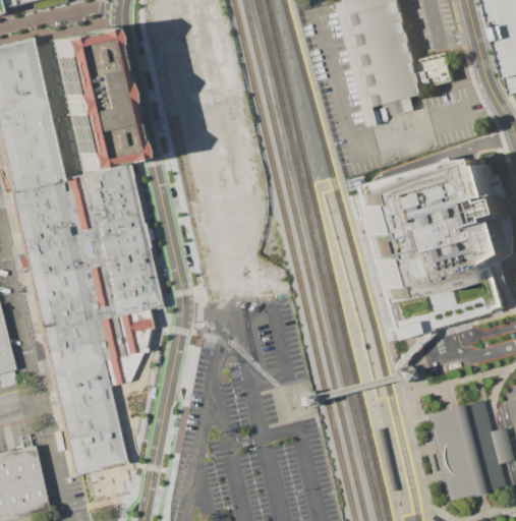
[(0,0),(0,12),(3,6),(30,0),(0,0)]
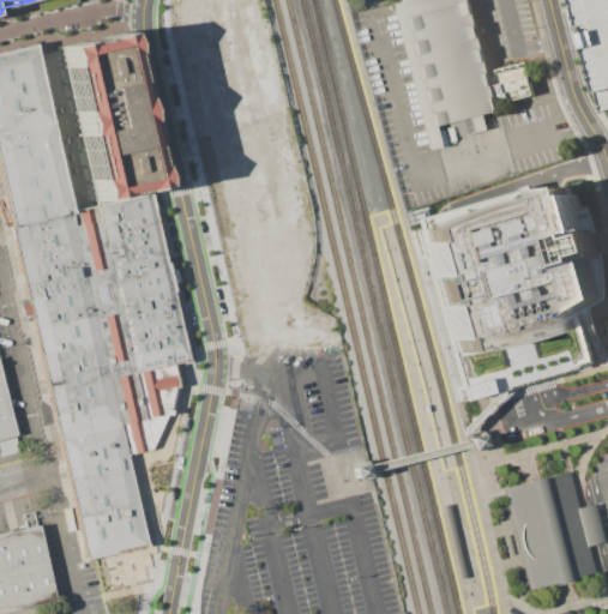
[(395,5),(431,152),(444,149),(439,127),(499,113),(471,0),(403,0),(404,2),(395,5)]
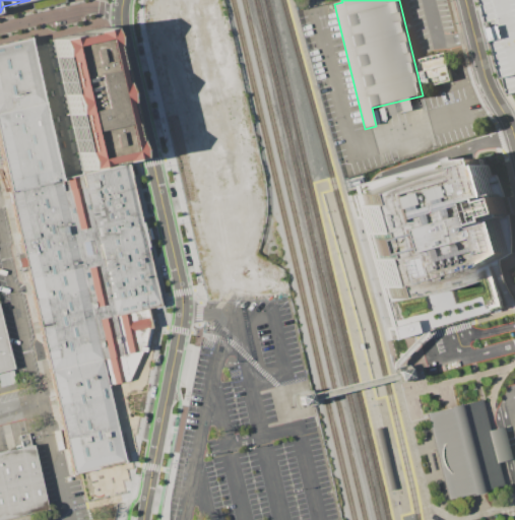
[(514,91),(496,16),(491,0),(514,0),(514,91)]
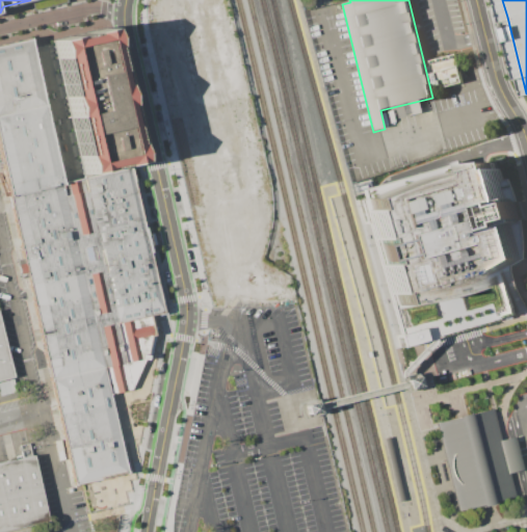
[(57,40),(75,35),(91,32),(109,28),(113,46),(123,87),(127,105),(136,145),(139,162),(122,165),(105,169),(87,174),(84,158),(74,116),(71,99),(61,58),(57,40)]
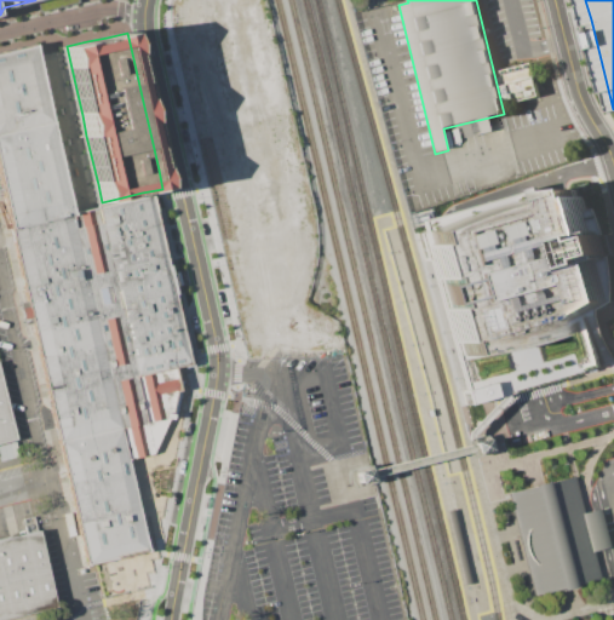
[(92,564),(153,550),(132,459),(139,457),(150,454),(158,453),(173,418),(176,419),(177,415),(181,417),(187,380),(181,379),(181,378),(178,367),(195,363),(193,354),(176,279),(158,194),(149,196),(109,206),(102,207),(91,211),(76,213),(56,121),(39,45),(0,52),(0,161),(15,228),(17,236),(34,311),(64,442),(92,564)]
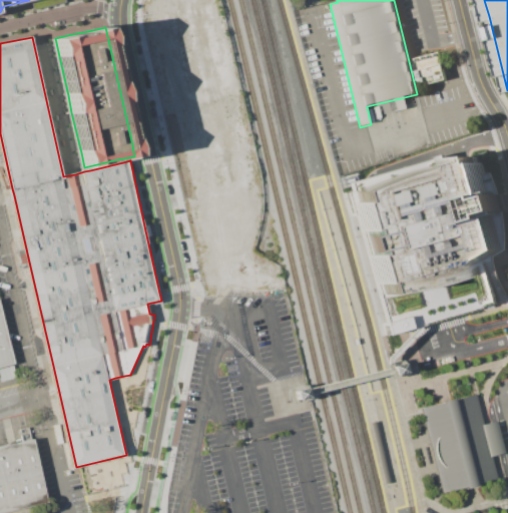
[(481,156),(482,163),(485,162),(489,174),(496,172),(504,191),(505,194),(507,193),(507,251),(506,252),(499,257),(491,261),(489,262),(501,304),(459,315),(445,319),(426,325),(389,335),(386,322),(388,322),(368,251),(364,252),(359,235),(362,233),(357,215),(355,215),(348,192),(354,190),(352,182),(449,154),(451,160),(461,158),(470,157),(481,156)]
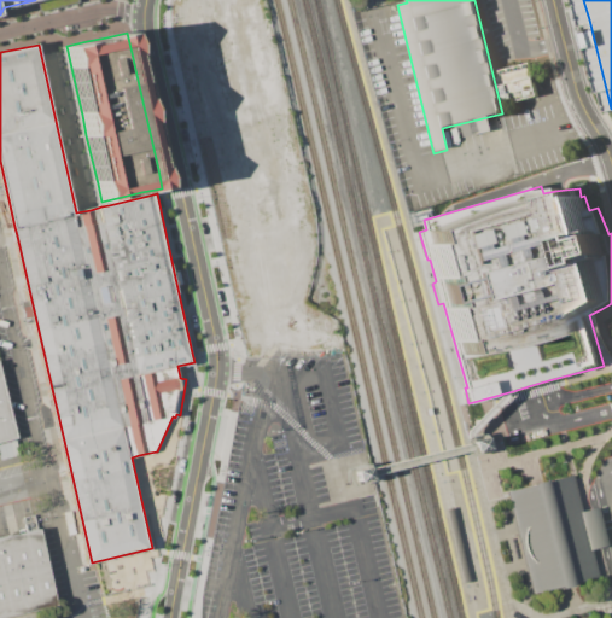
[(0,362),(0,444),(24,438),(5,362),(0,362)]
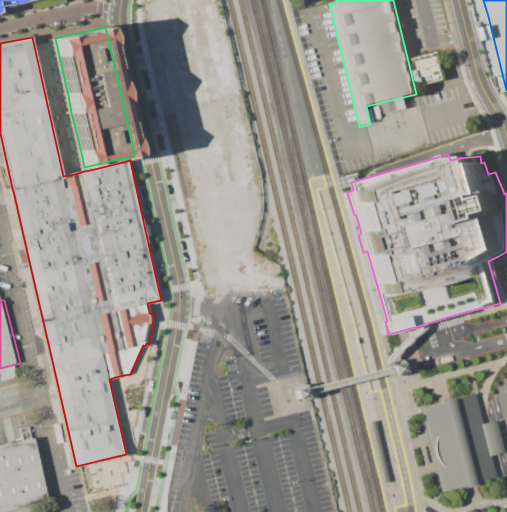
[(5,380),(19,376),(16,364),(1,368),(5,380)]
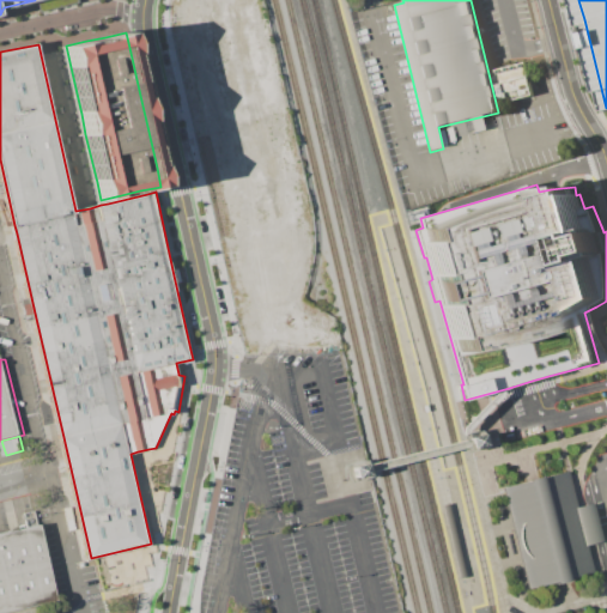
[(505,487),(571,471),(581,507),(596,503),(606,538),(606,540),(590,545),(598,571),(532,589),(524,559),(505,487)]
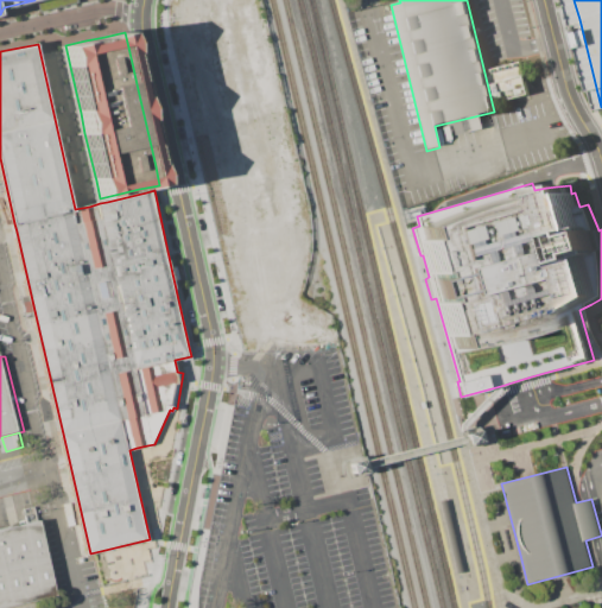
[(441,501),(458,574),(466,571),(449,499),(441,501)]
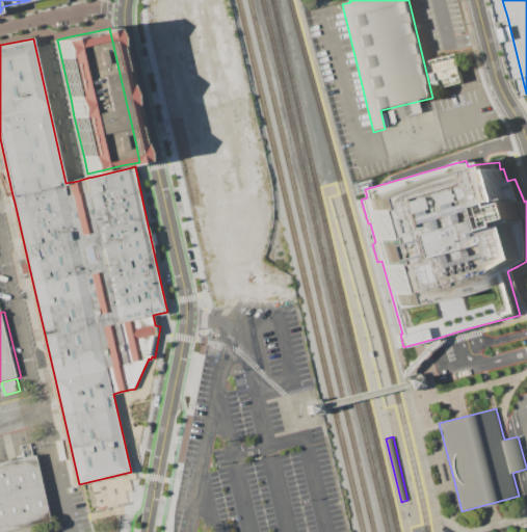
[(0,462),(0,531),(52,521),(37,454),(0,462)]
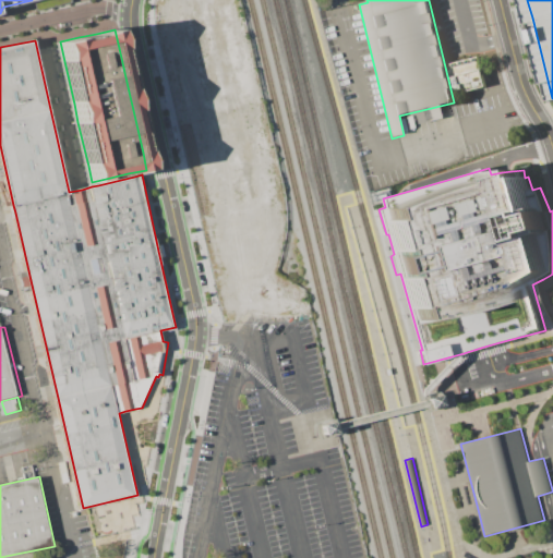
[(0,557),(57,557),(55,546),(0,557)]
